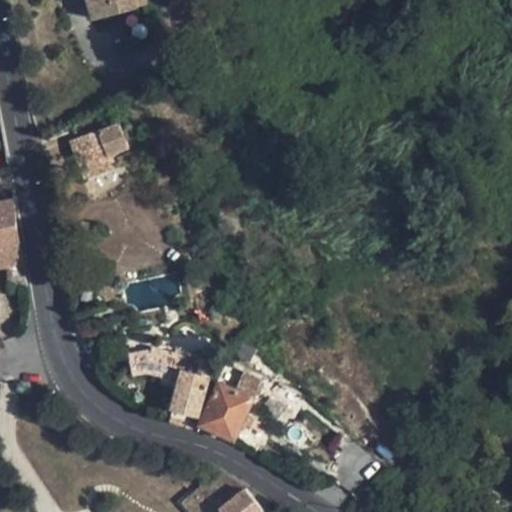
[(88,0),(93,17),(137,5),(135,0),(88,0)]
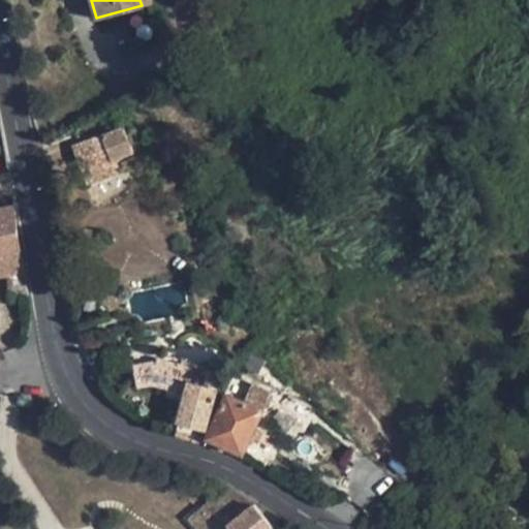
[(124,126),(72,147),(81,166),(110,155),(111,160),(115,158),(133,152),(124,126)]
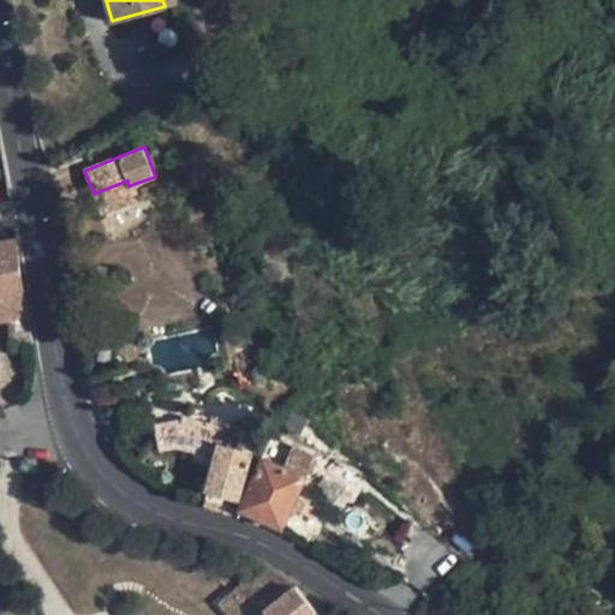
[(94,193),(99,208),(137,193),(133,184),(129,186),(127,180),(94,193)]
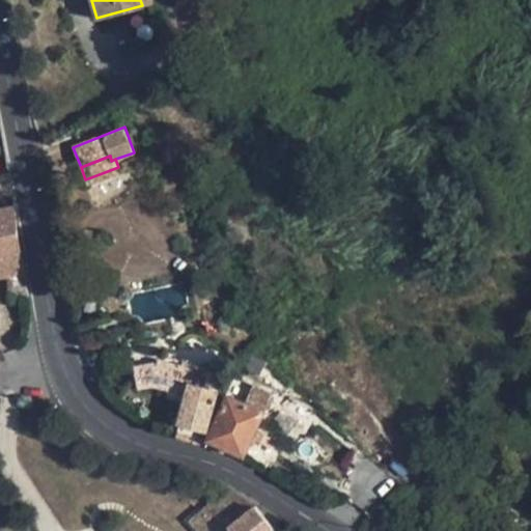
[(0,277),(6,276),(26,272),(25,266),(19,245),(18,232),(16,216),(16,206),(0,208),(0,277)]
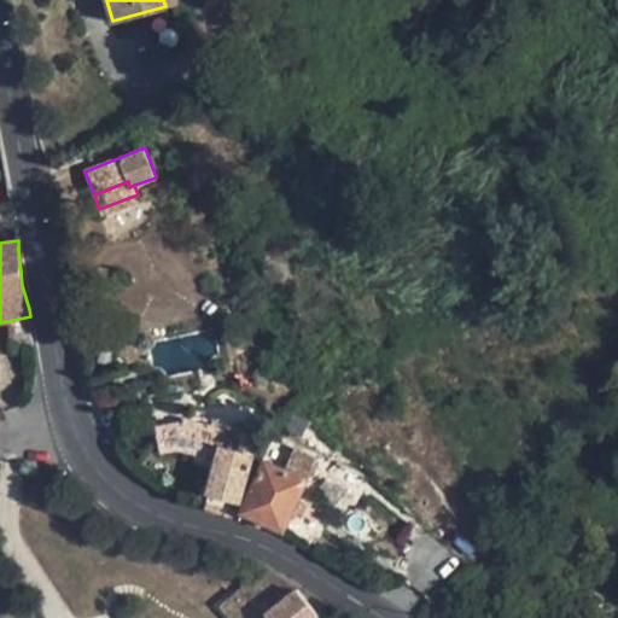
[(11,353),(34,349),(30,316),(7,321),(11,353)]
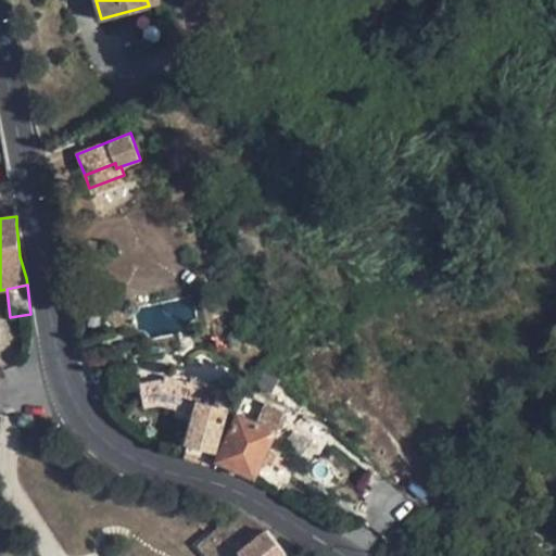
[(161,358),(104,369),(108,389),(140,383),(144,406),(160,403),(176,407),(174,415),(192,419),(185,444),(187,445),(184,457),(197,462),(210,465),(214,452),(215,453),(227,408),(230,409),(237,390),(212,383),(210,388),(164,376),(161,358)]
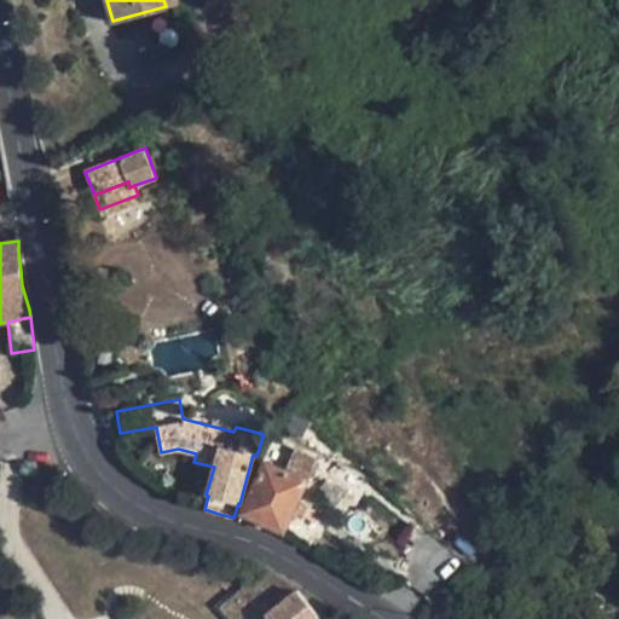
[(266,461),(241,514),(284,532),(293,514),(299,499),(318,458),(273,438),(264,460),(266,461)]
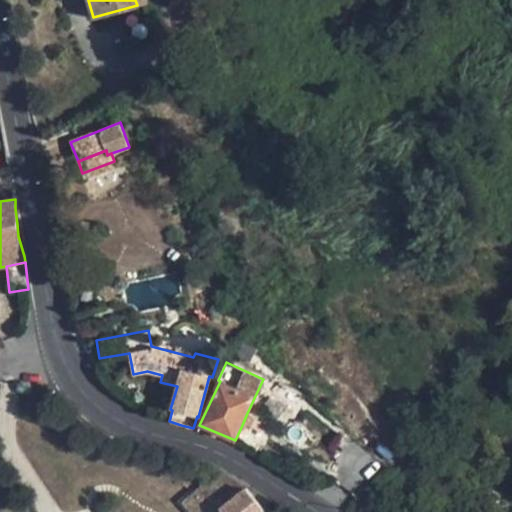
[(247,413),(242,425),(250,429),(256,417),(247,413)]
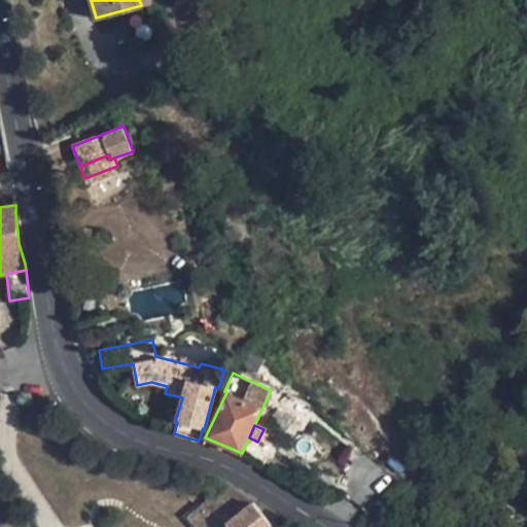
[(212,493),(201,506),(209,515),(213,511),(225,523),(229,526),(269,526),(272,525),(252,500),(230,485),(217,498),(212,493)]
